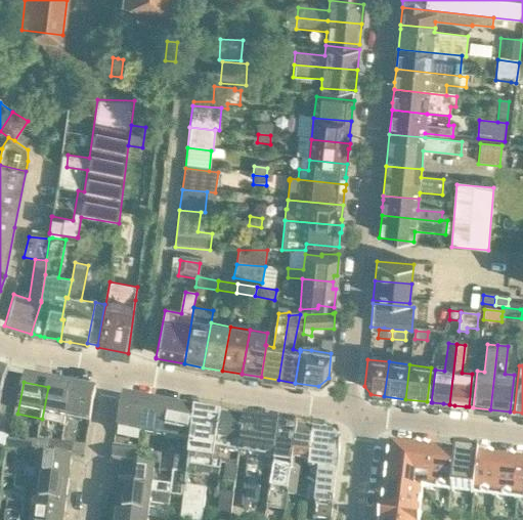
[(42,419),(40,427),(63,432),(66,423),(72,392),(48,387),(42,419)]
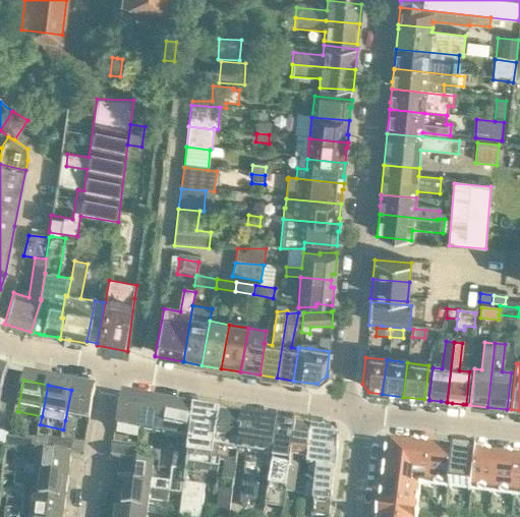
[(65,420),(88,425),(95,394),(71,390),(65,420)]
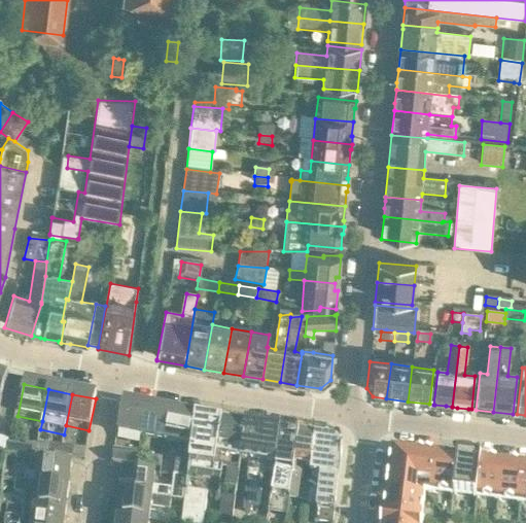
[(119,419),(116,436),(140,440),(145,409),(123,404),(119,419)]
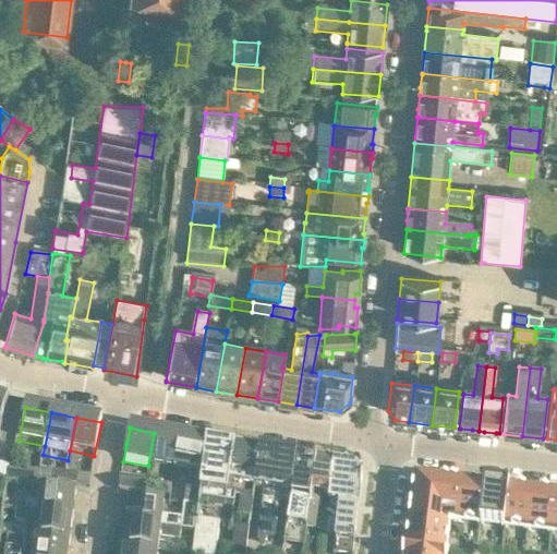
[(154,433),(148,466),(173,471),(180,437),(154,433)]
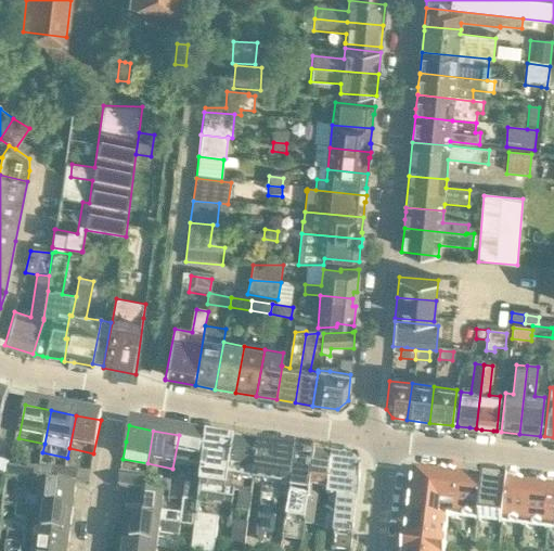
[(179,435),(172,469),(189,472),(187,489),(184,489),(182,507),(195,508),(196,502),(198,484),(200,474),(203,440),(179,435)]
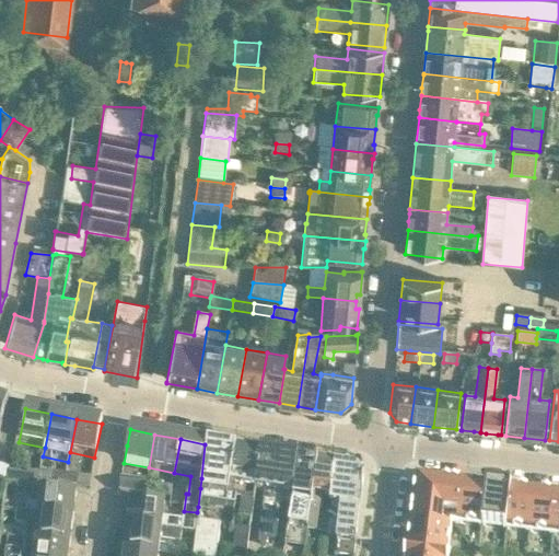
[(200,488),(198,507),(225,511),(234,450),(207,444),(205,444),(201,478),(200,488)]
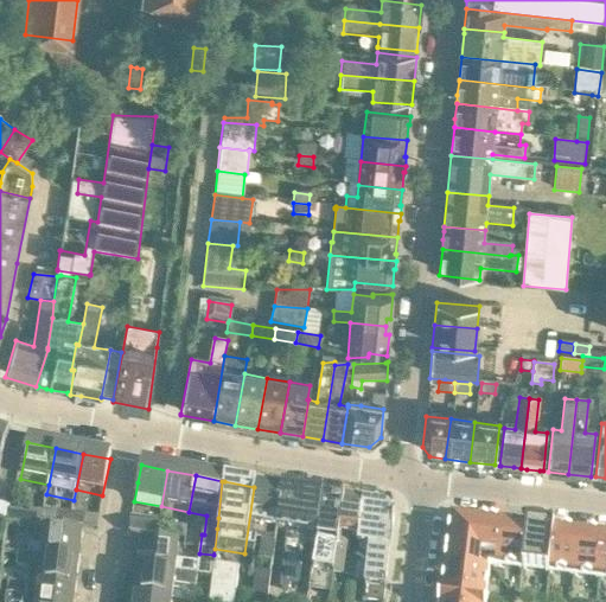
[(254,487),(244,554),(253,555),(254,543),(260,544),(257,563),(272,565),(275,537),(281,492),(254,487)]
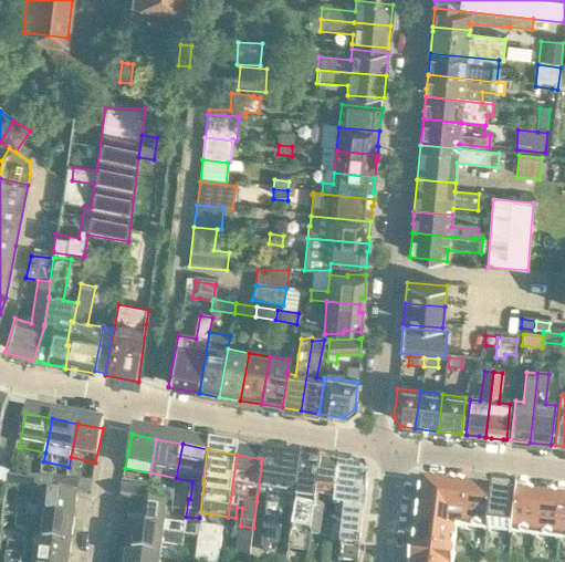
[(296,507),(302,467),(301,466),(299,464),(292,462),(290,465),(278,462),(275,460),(269,459),(267,460),(263,459),(262,459),(257,501),(268,502),(261,555),(270,557),(271,551),(280,552),(285,506),(296,507)]
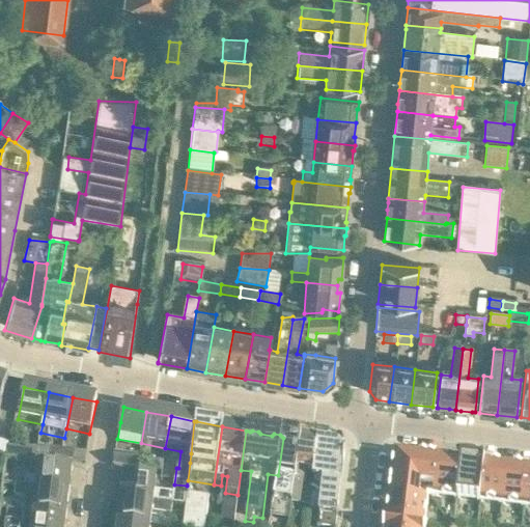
[(278,475),(272,521),(288,523),(290,508),(300,440),(299,440),(299,439),(283,437),(283,438),(278,475)]
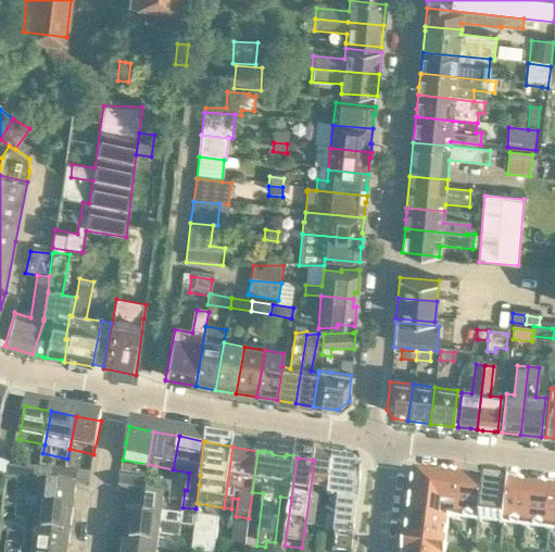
[(331,464),(314,461),(304,532),(322,536),(326,507),(332,464),(331,464)]
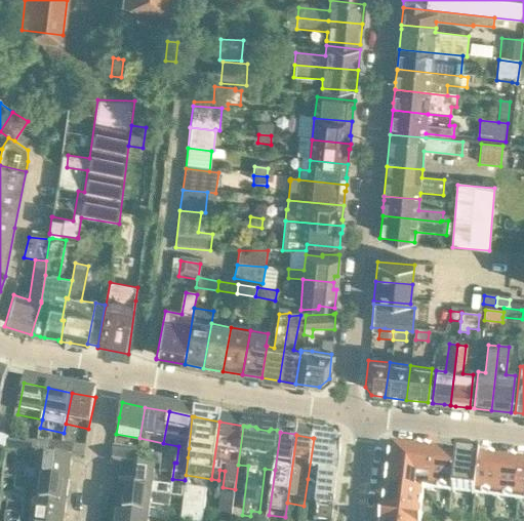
[(0,451),(5,453),(8,441),(0,438),(0,451)]
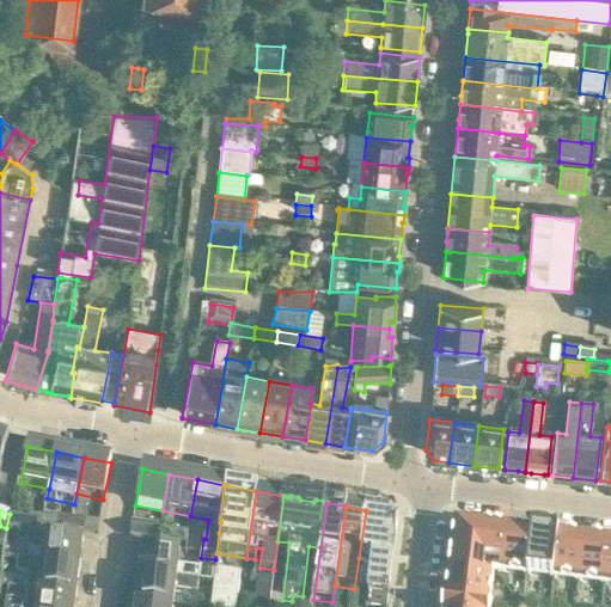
[(359,558),(371,559),(392,560),(396,521),(397,521),(390,513),(366,510),(359,558)]
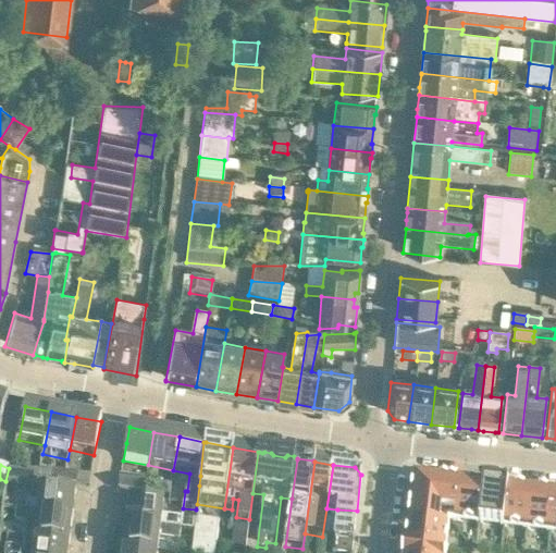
[(25,477),(23,488),(37,490),(38,483),(38,477),(25,474),(25,477)]
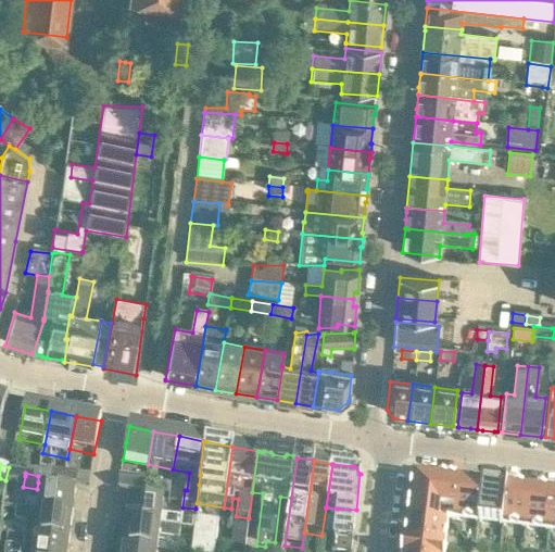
[(48,474),(39,473),(38,476),(38,483),(47,484),(48,474)]
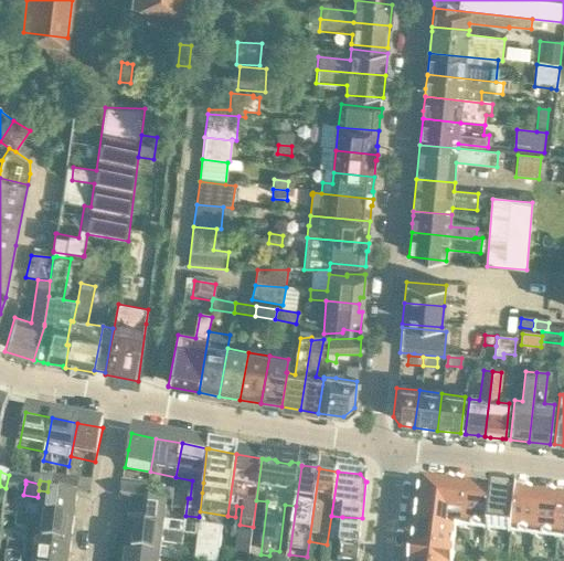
[(67,495),(89,496),(91,486),(68,485),(67,495)]
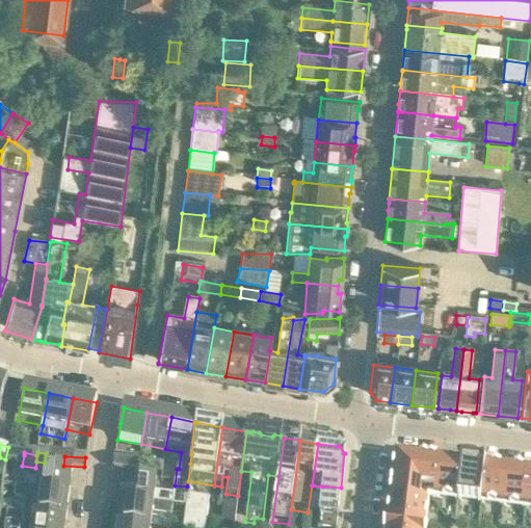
[(394,456),(388,503),(427,508),(428,501),(440,502),(445,463),(437,462),(418,459),(394,456)]
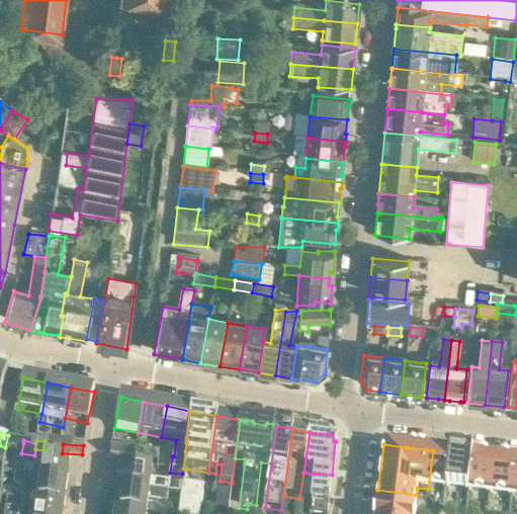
[(134,449),(111,446),(110,446),(109,458),(133,461),(134,449)]
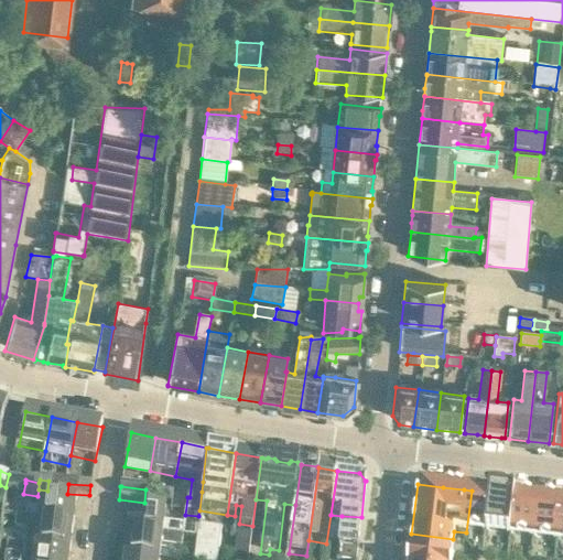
[(472,491),(466,532),(489,536),(495,494),(472,491)]
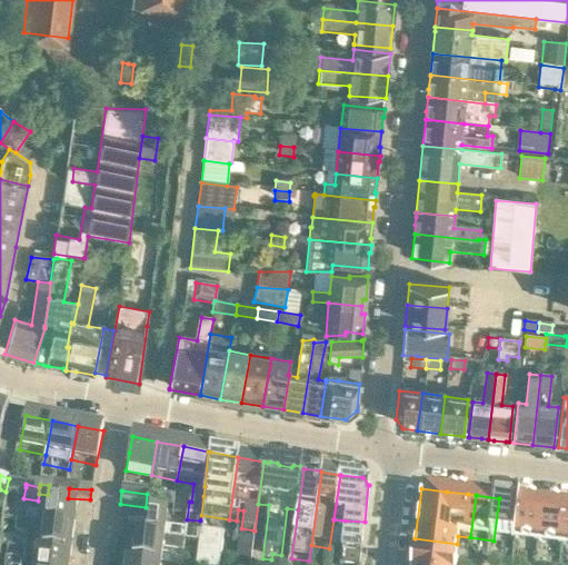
[(160,498),(159,508),(171,511),(173,499),(160,498)]
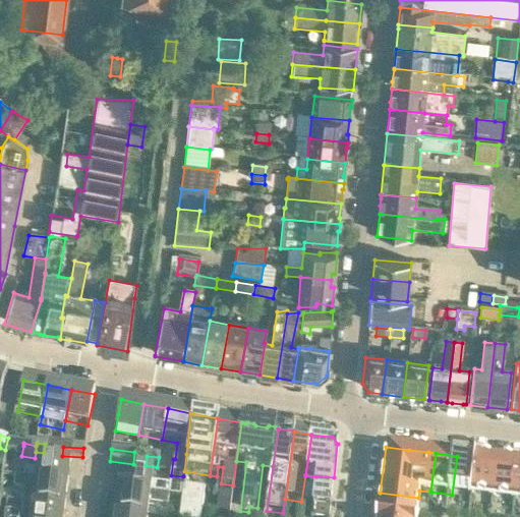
[(457,456),(452,495),(473,497),(478,458),(457,456)]
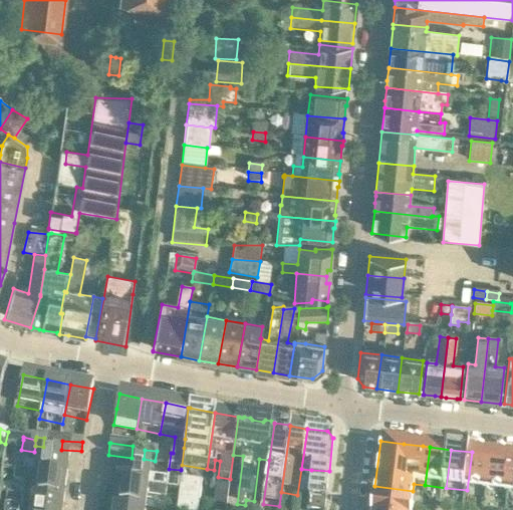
[(37,452),(35,476),(66,480),(69,456),(37,452)]
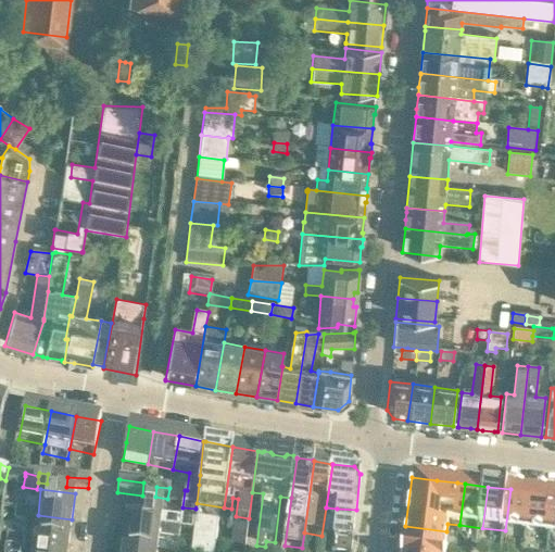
[(511,489),(505,530),(528,534),(533,492),(511,489)]
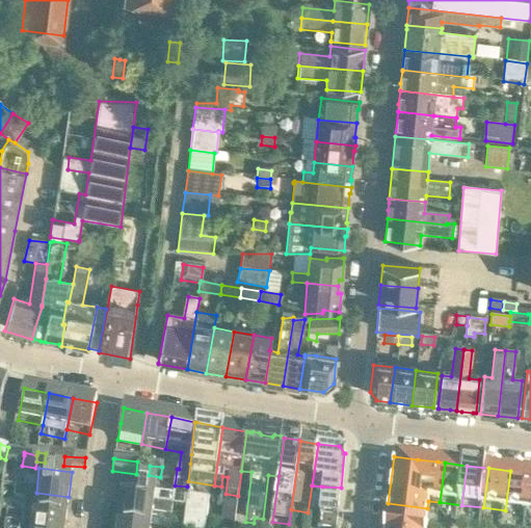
[(530,473),(510,471),(505,510),(527,513),(530,482),(530,473)]
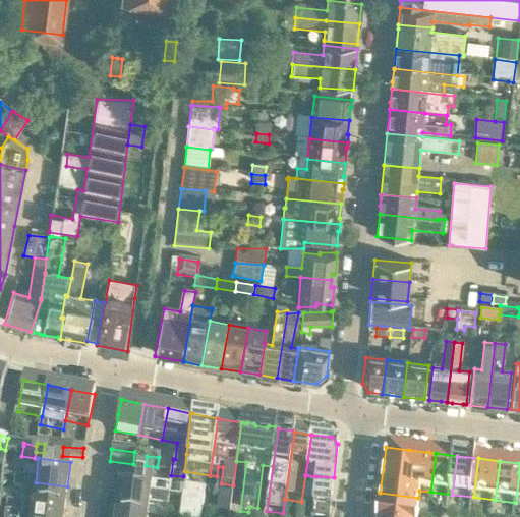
[(151,485),(152,472),(120,468),(117,493),(168,499),(169,489),(151,485)]
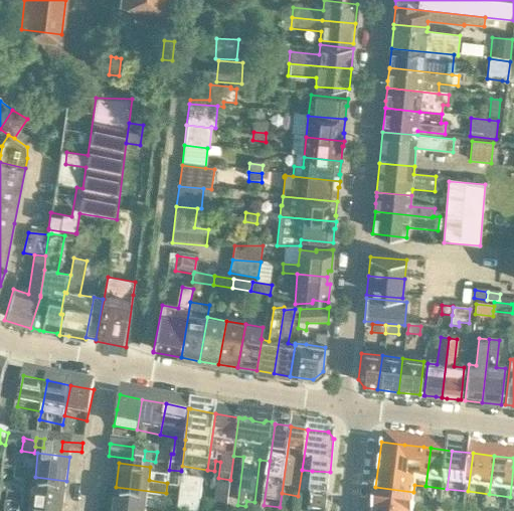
[(325,510),(330,472),(312,471),(307,510),(325,510)]
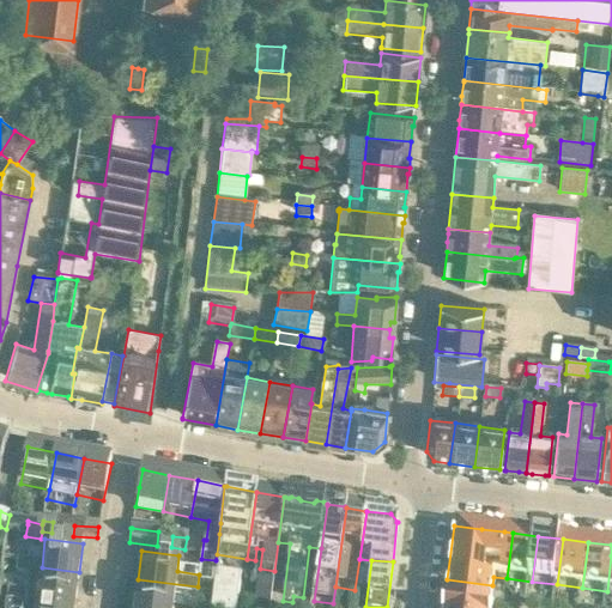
[(17,564),(14,578),(26,579),(25,594),(76,600),(79,572),(42,567),(17,564)]
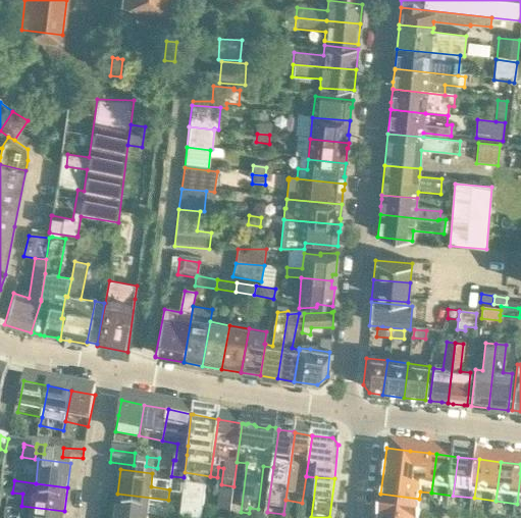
[(180,502),(178,517),(201,517),(204,493),(183,489),(180,502)]
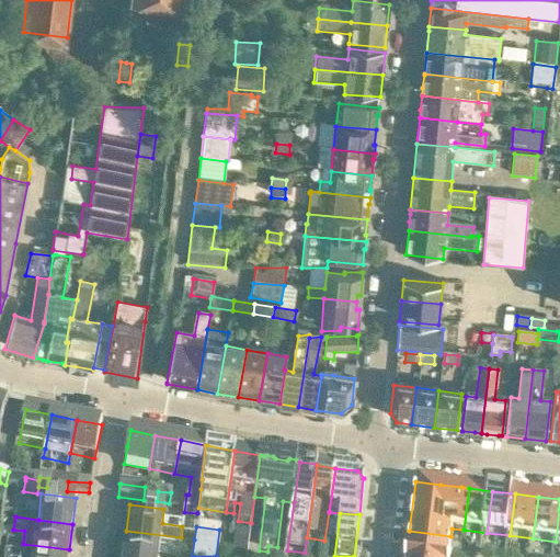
[(158,556),(159,547),(180,549),(181,537),(126,531),(124,556),(158,556)]
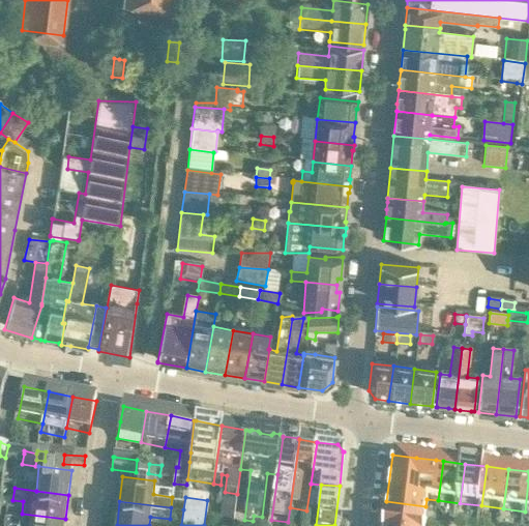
[(382,523),(382,524),(383,525),(423,525),(425,506),(386,501),(384,522),(384,523),(382,523)]
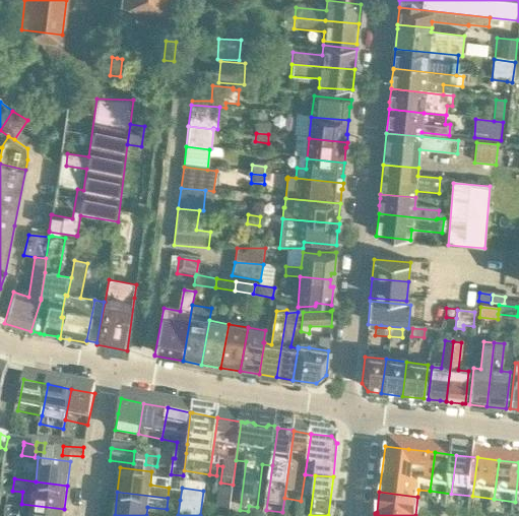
[(217,494),(214,515),(228,515),(231,496),(217,494)]
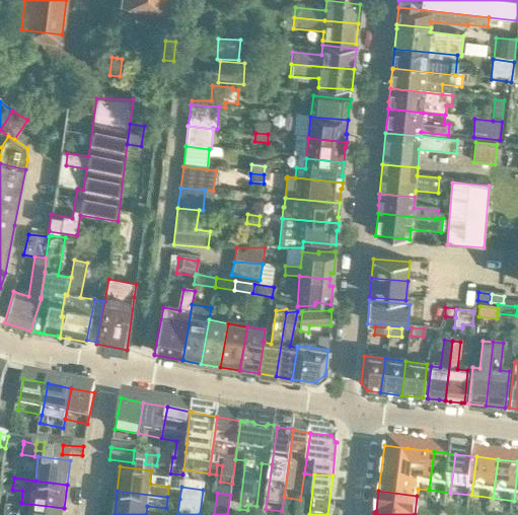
[(4,512),(4,514),(63,514),(64,508),(21,503),(20,514),(4,512)]
